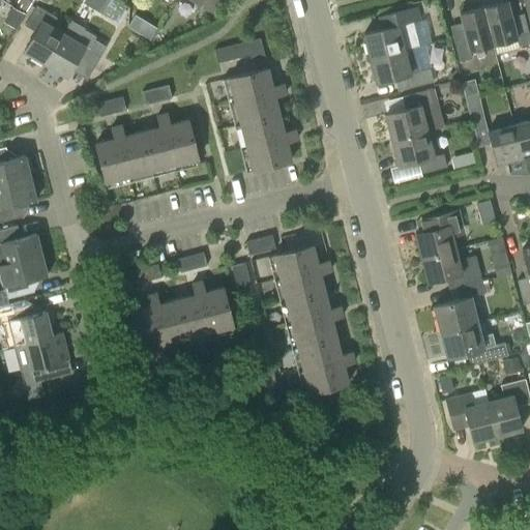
[(114,0),(84,0),(83,3),(116,22),(125,6),(114,0)]
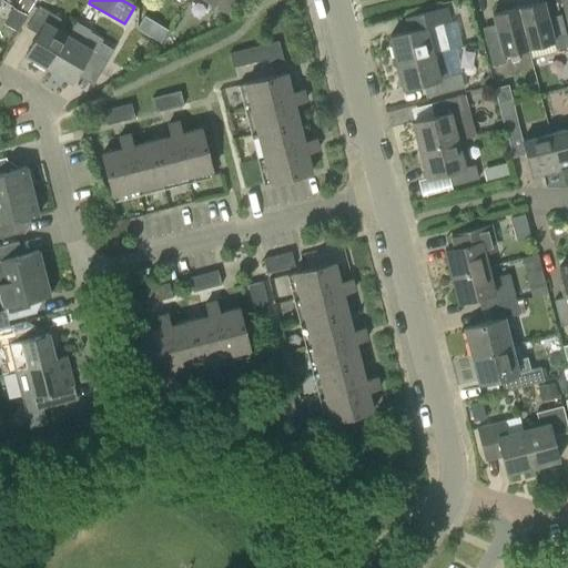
[(205,0),(226,12),(233,0),(205,0)]
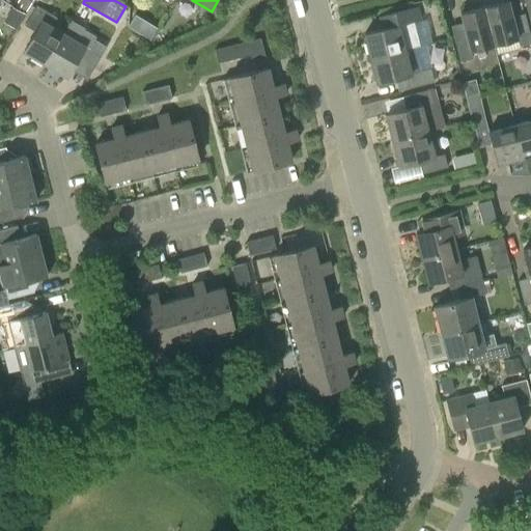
[(507,0),(483,6),(494,45),(516,38),(519,47),(530,44),(524,14),(511,17),(507,0)]
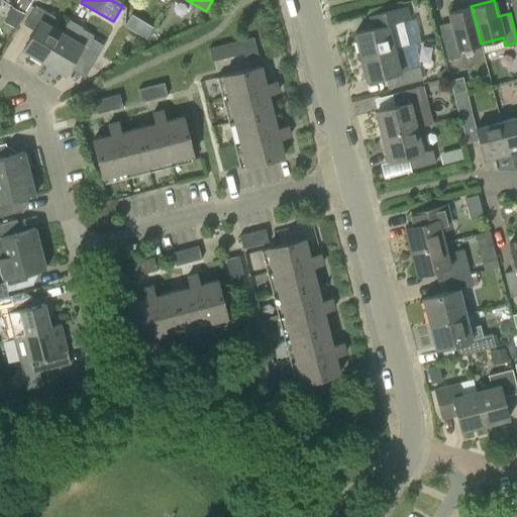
[(22,50),(42,63),(61,32),(49,26),(55,17),(34,5),(23,25),(33,31),(22,50)]
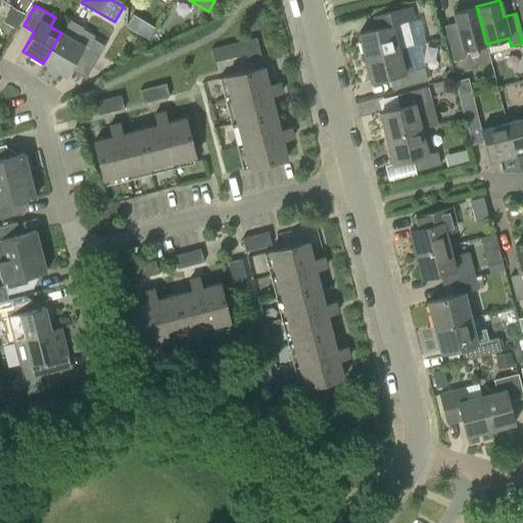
[(463,50),(486,44),(476,6),(453,12),(457,29),(444,32),(453,61),(465,57),(463,50)]
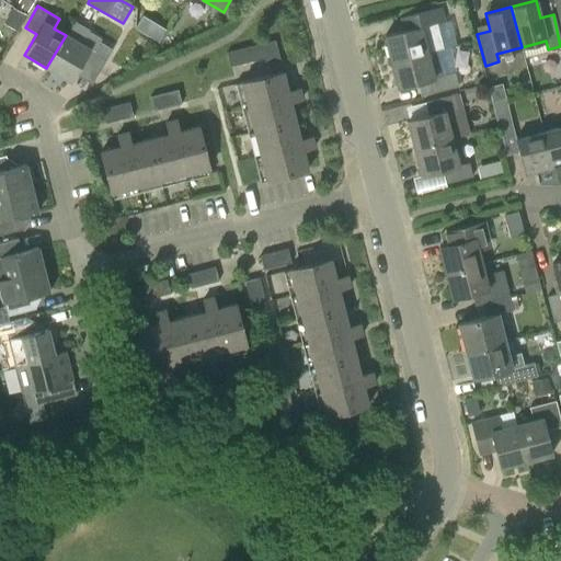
[(385,35),(391,61),(436,50),(442,48),(435,23),(441,22),(437,8),(411,14),(415,27),(385,35)]
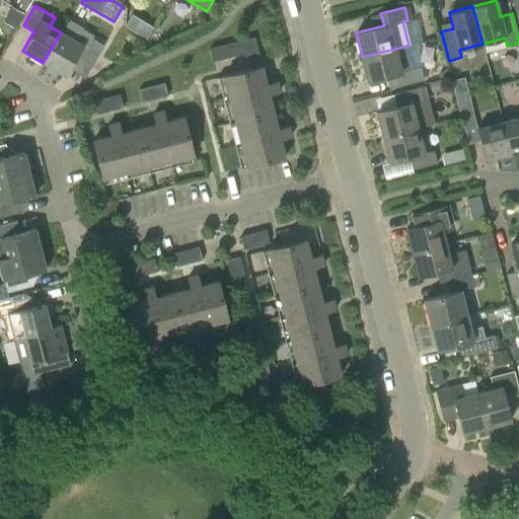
[(126,26),(146,39),(153,27),(132,15),(126,26)]
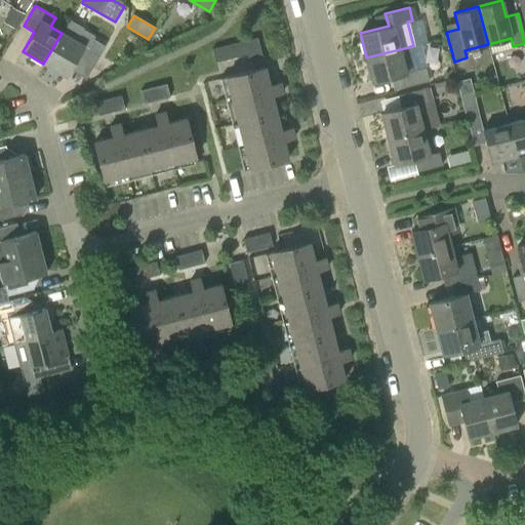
[(69,22),(62,33),(43,64),(65,76),(72,66),(78,69),(83,61),(87,63),(98,43),(80,32),(79,28),(69,22)]
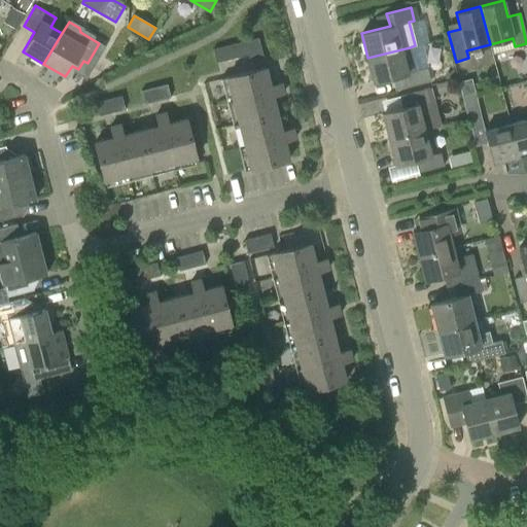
[(262,58),(257,38),(212,49),(215,63),(248,55),(249,61),(262,58)]
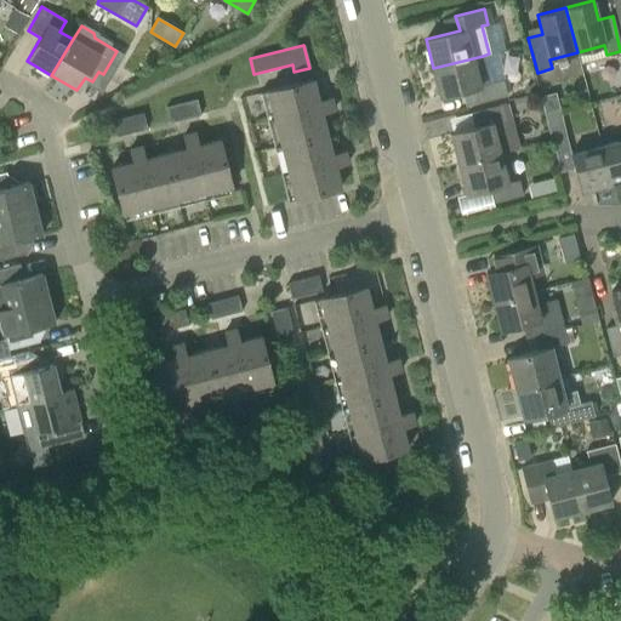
[(490,84),(483,56),(433,68),(440,97),(474,89),(478,103),(506,96),(502,81),(490,84)]
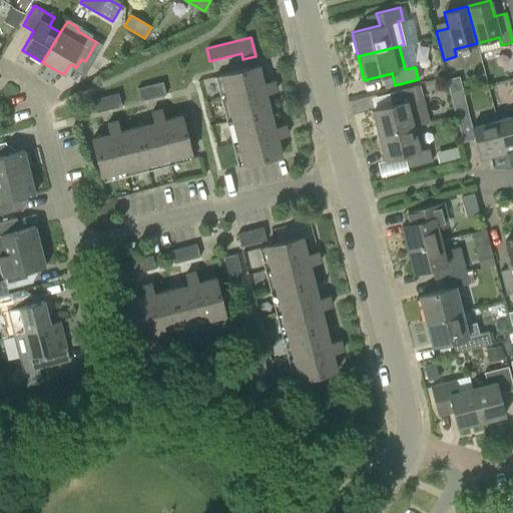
[(214,77),(237,166),(243,164),(282,155),(277,137),(287,135),(285,125),(274,127),(266,93),(276,90),(273,80),(263,83),(259,66),(220,75),(214,77)]
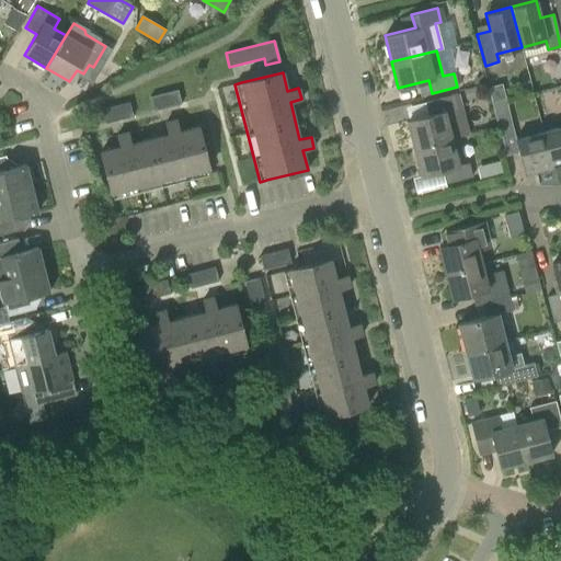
[(176,91),(150,98),(153,112),(181,104),(176,91)]
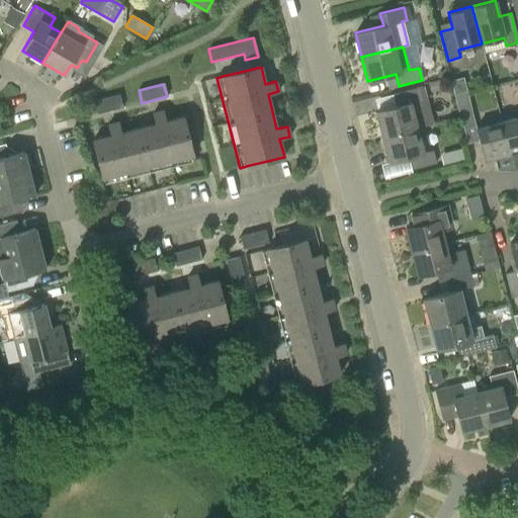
[(375,112),(381,138),(417,128),(433,123),(424,87),(417,89),(416,88),(392,95),(395,106),(375,112)]
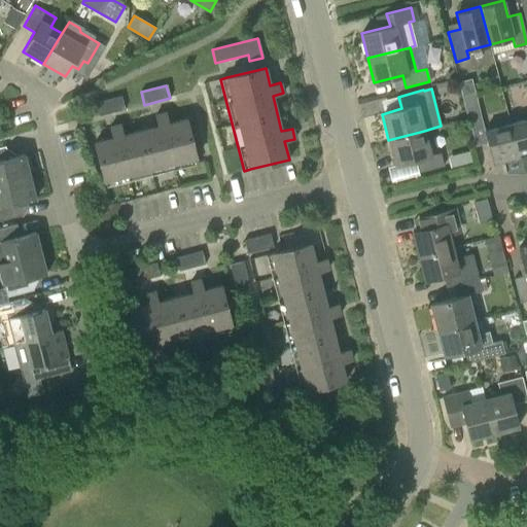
[(475,93),(462,96),(465,108),(478,105),(475,93)]
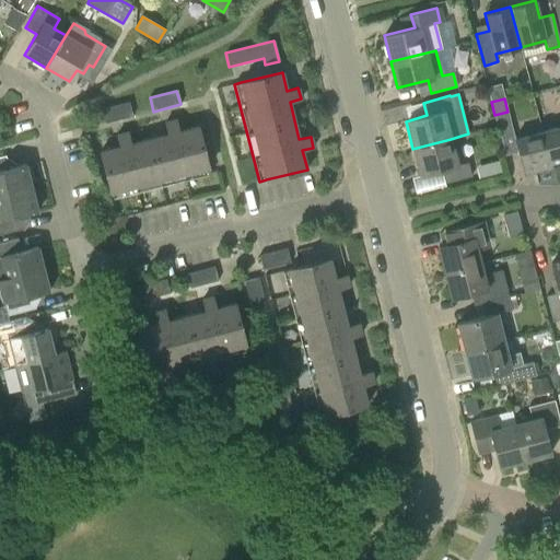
[(132,116),(128,102),(101,109),(104,124),(132,116)]
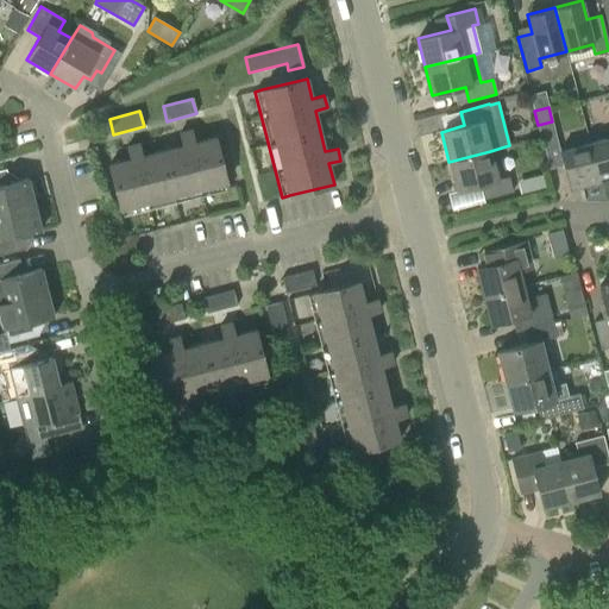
[(130,159),(108,164),(121,209),(124,217),(228,190),(227,182),(215,137),(194,143),(192,130),(180,133),(182,145),(142,156),(138,144),(126,146),(130,159)]
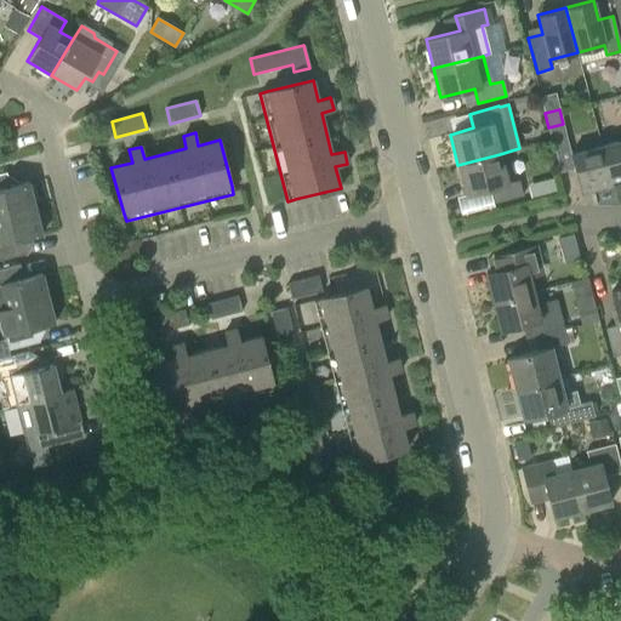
[(593,191),(610,187),(599,147),(570,154),(567,140),(552,143),(560,172),(574,169),(579,189),(592,187),(593,191)]
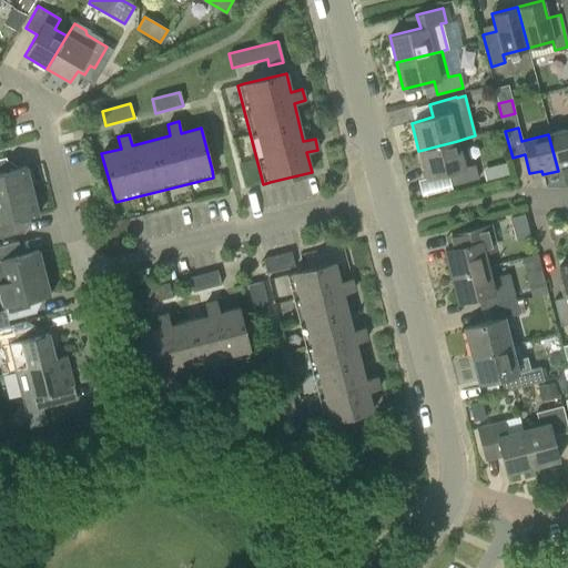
[(567,129),(548,134),(558,171),(567,168),(567,129)]
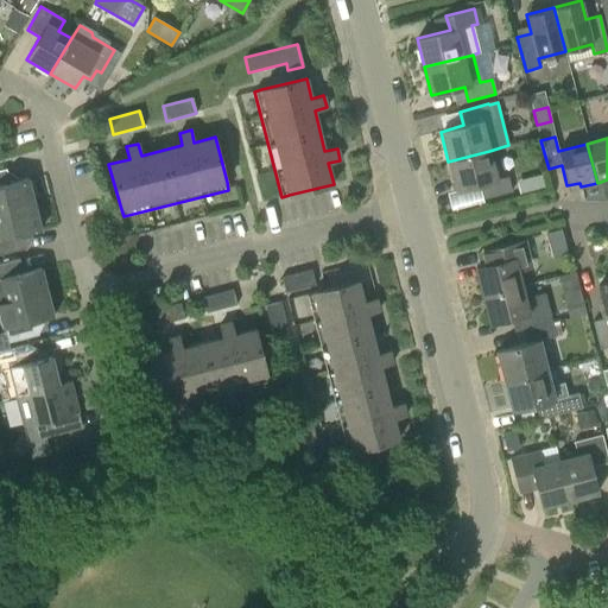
[(496,179),(489,151),(448,162),(455,191),(479,185),(482,198),(511,191),(507,177),(496,179)]
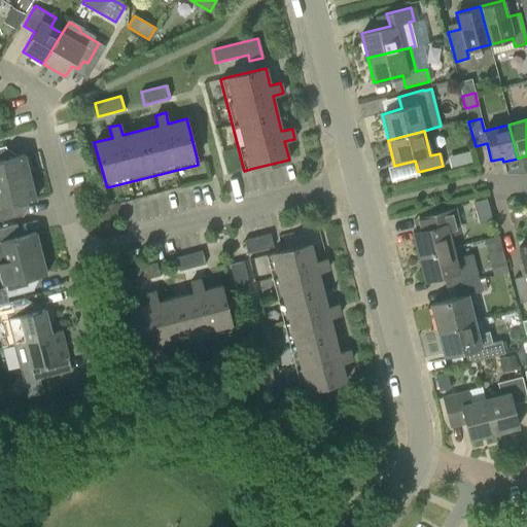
[(0,182),(29,175),(24,154),(8,159),(5,146),(0,147),(0,182)]
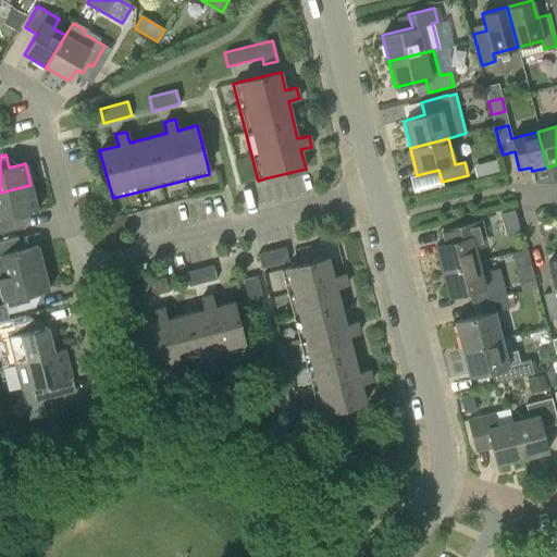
[(482,163),(484,175),(497,172),(495,160),(482,163)]
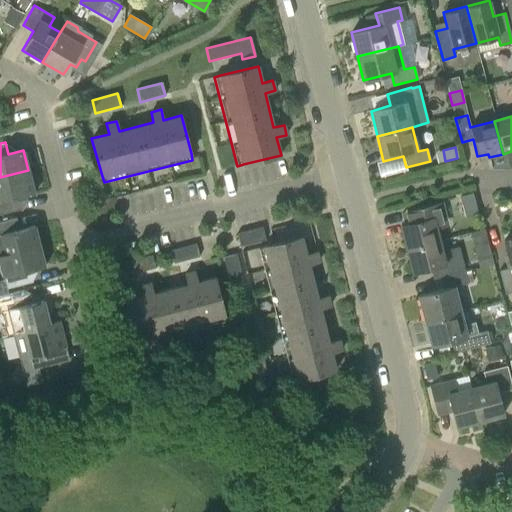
[(28,170),(0,177),(0,214),(22,209),(19,198),(34,194),(28,170)]
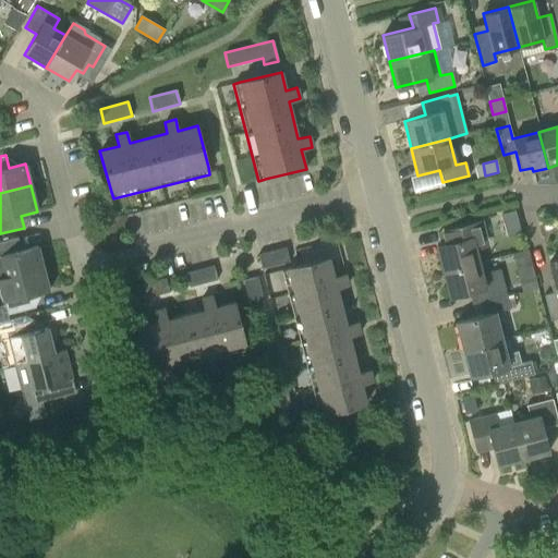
[(518,223),(516,213),(502,216),(506,227),(518,223)]
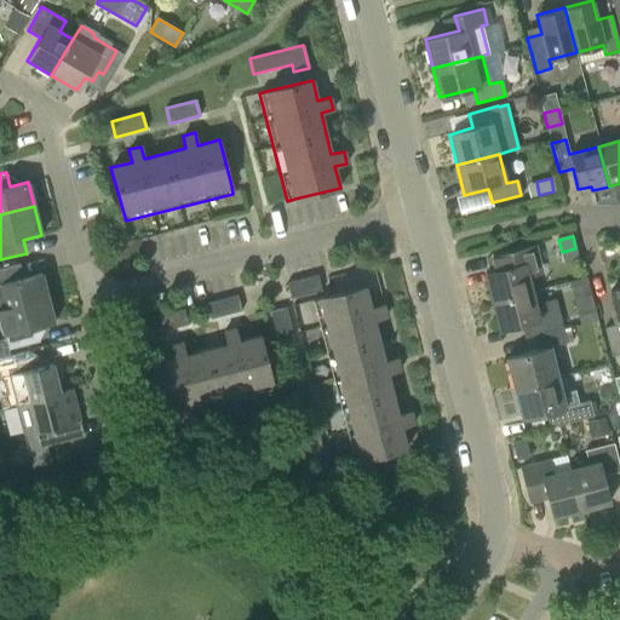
[(534,246),(487,258),(489,271),(484,273),(492,302),(532,291),(528,276),(538,274),(540,269),(534,246)]
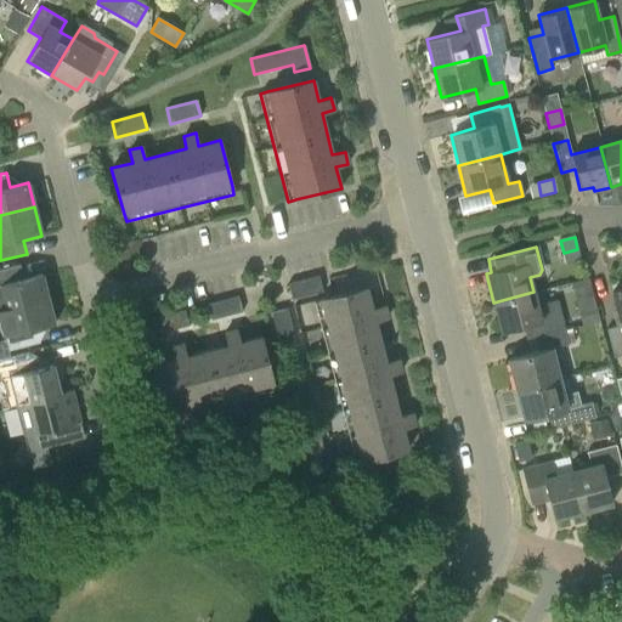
[(0,311),(5,310),(49,299),(41,275),(23,280),(20,265),(0,270),(0,311)]
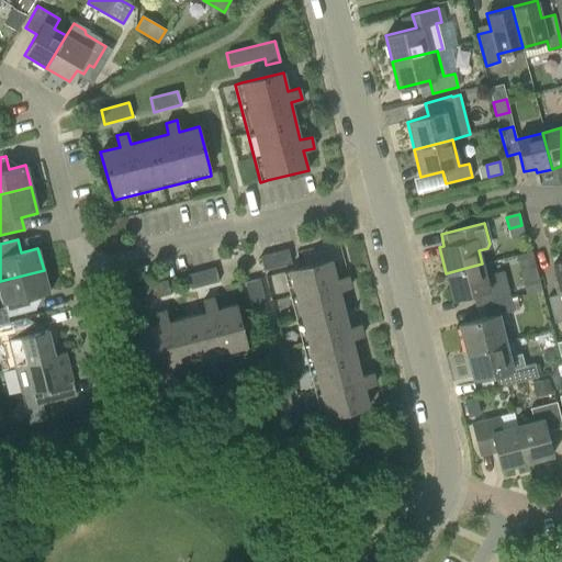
[(291,262),(288,249),(259,256),(263,270),(291,262)]
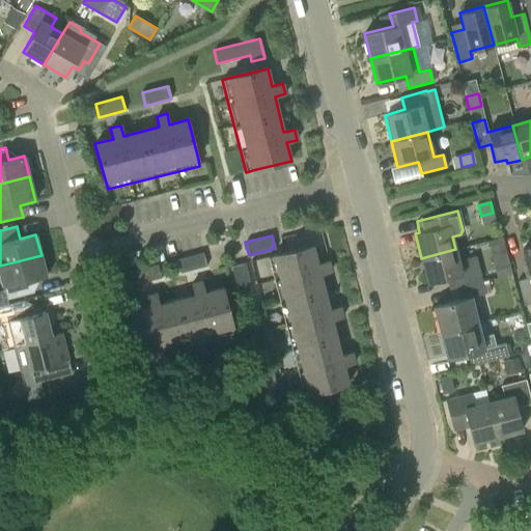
[(317,263),(312,245),(274,255),(268,257),(304,395),(348,384),(343,365),(354,363),(352,353),(341,355),(332,319),(342,316),(340,306),(329,309),(320,274),(331,271),(328,260),(317,263)]
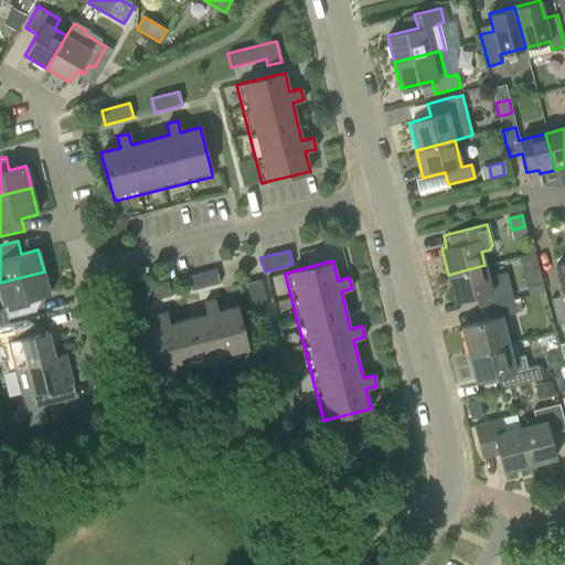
[(564,263),(555,266),(563,296),(551,299),(557,324),(564,322),(564,263)]
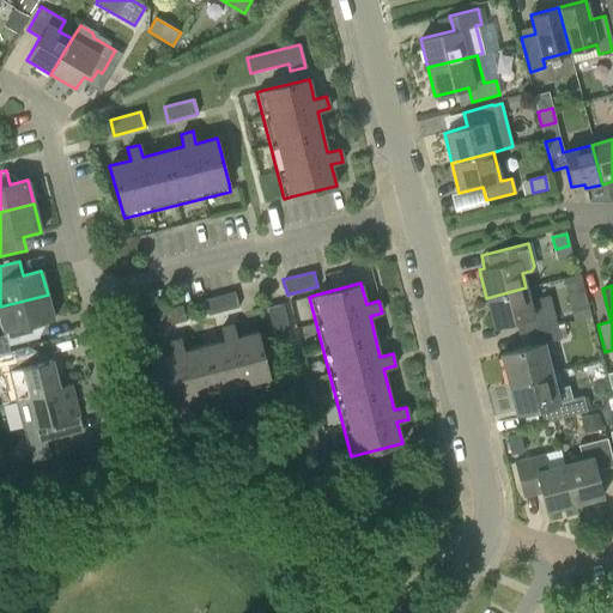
[(550,296),(528,301),(526,287),(486,298),(495,327),(515,321),(519,334),(527,332),(546,327),(556,325),(557,325),(550,296)]
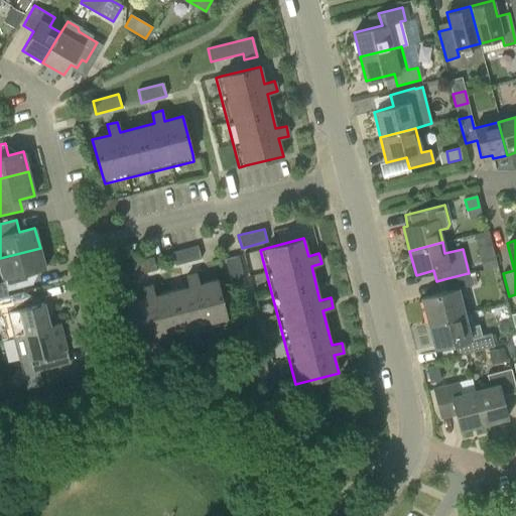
[(201,258),(197,246),(171,252),(174,265),(201,258)]
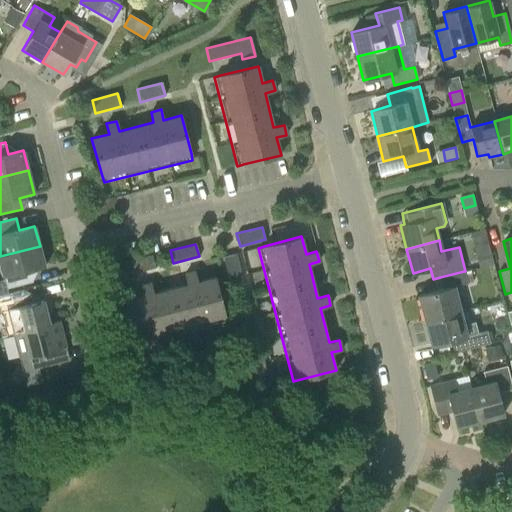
[(0,295),(8,293),(7,288),(32,282),(29,270),(45,266),(40,246),(4,255),(10,274),(3,276),(4,280),(0,280),(0,295)]
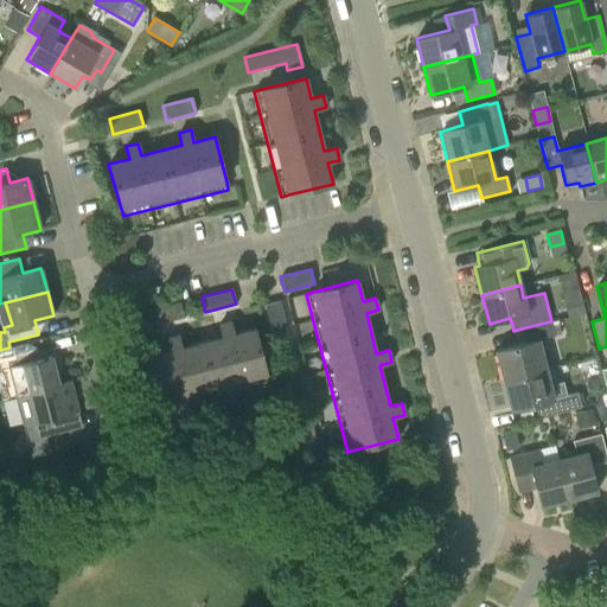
[(580,292),(562,296),(568,318),(585,313),(580,292)]
